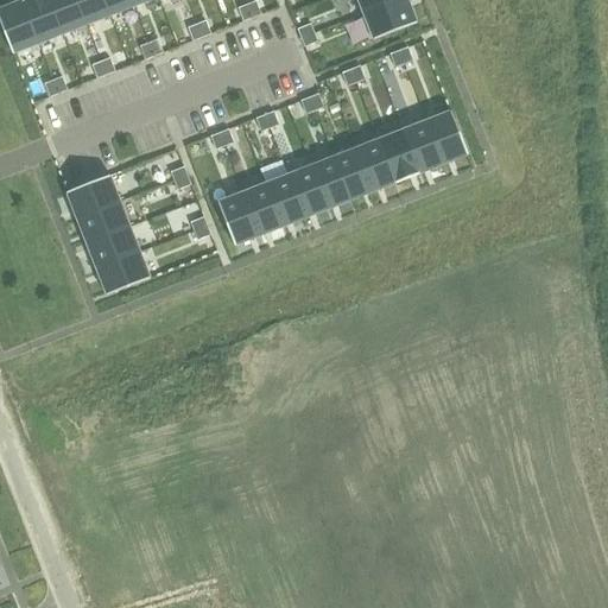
[(24,0),(0,8),(0,21),(13,55),(40,44),(24,0)]
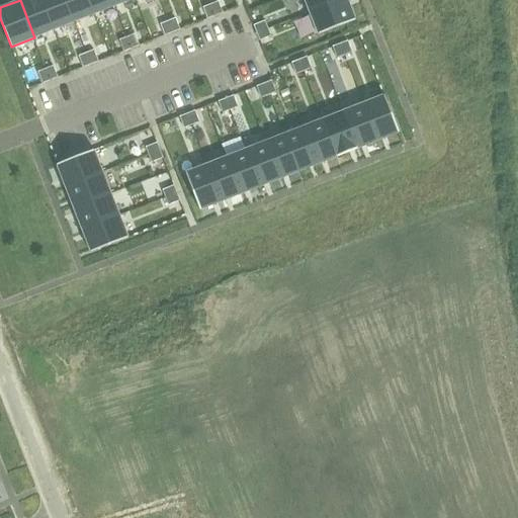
[(42,0),(20,0),(34,37),(55,29),(42,0)]
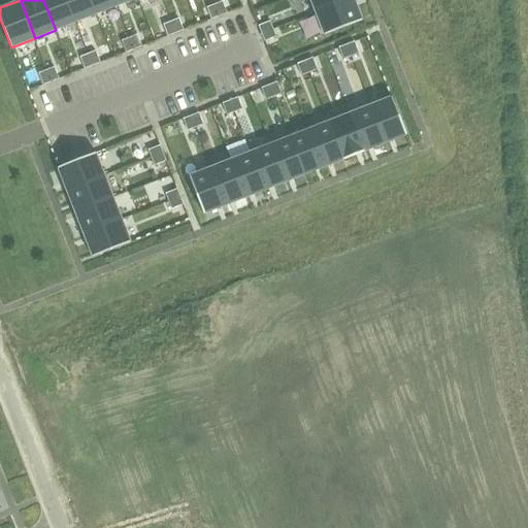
[(68,0),(43,0),(56,30),(76,22),(68,0)]
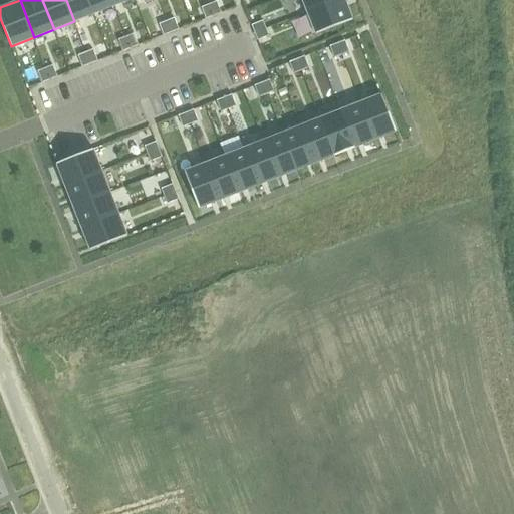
[(89,0),(66,0),(74,21),(94,13),(89,0)]
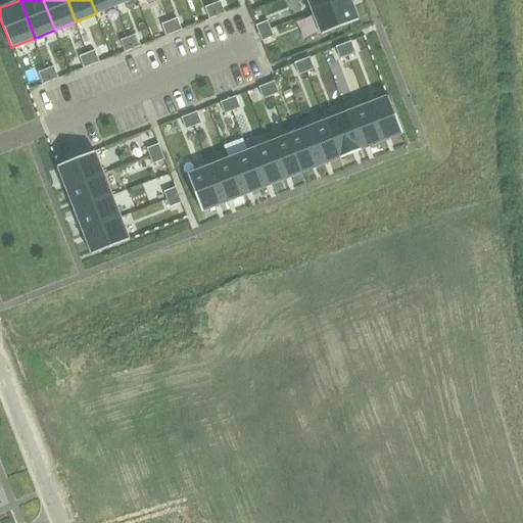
[(114,0),(91,0),(96,13),(116,5),(114,0)]
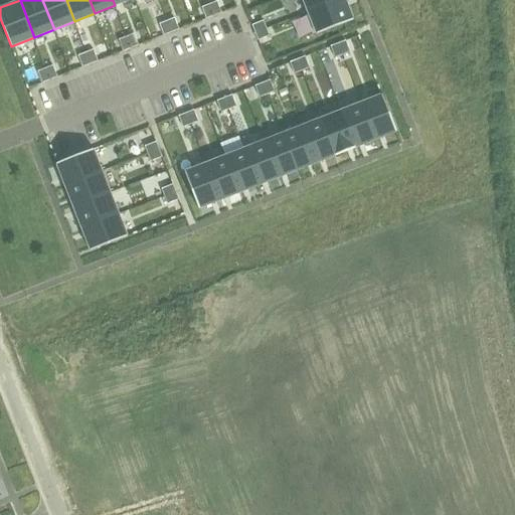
[(302,0),(308,12),(338,0),(302,0)]
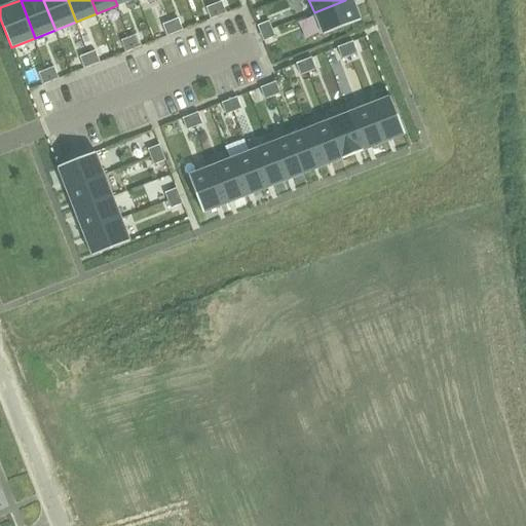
[(351,0),(345,0),(314,12),(323,35),(361,21),(351,0)]
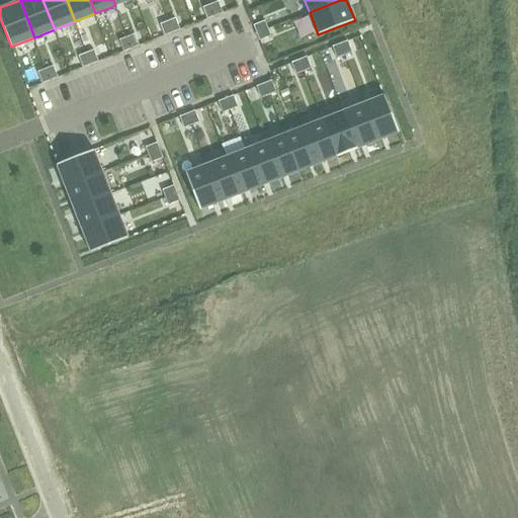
[(218,1),(210,4),(214,16),(223,13),(218,1)]
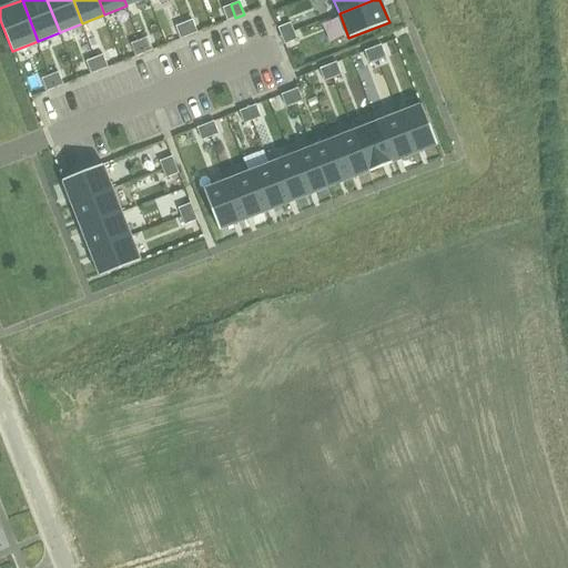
[(227,20),(235,18),(231,4),(222,8),(227,20)]
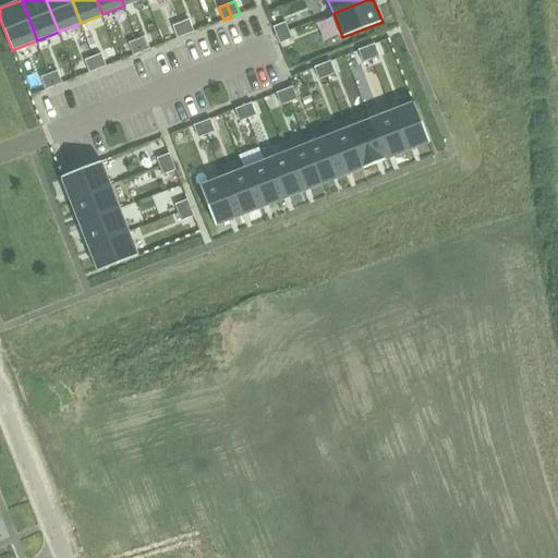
[(180,23),(185,35),(193,32),(189,20),(180,23)]
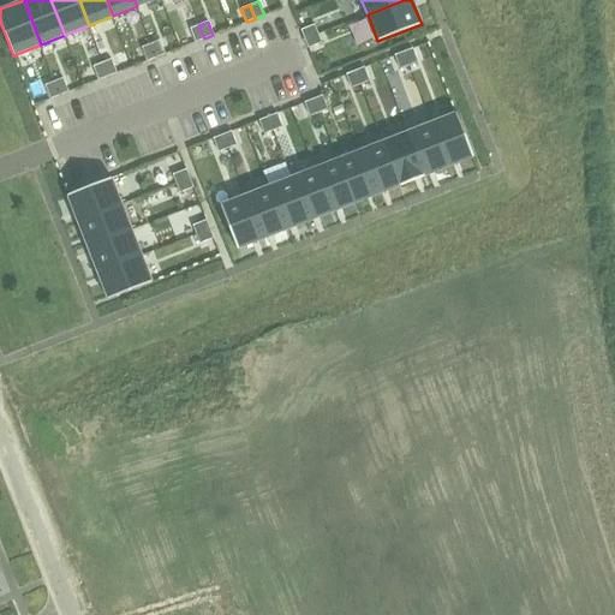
[(204,39),(198,25),(190,29),(195,42),(204,39)]
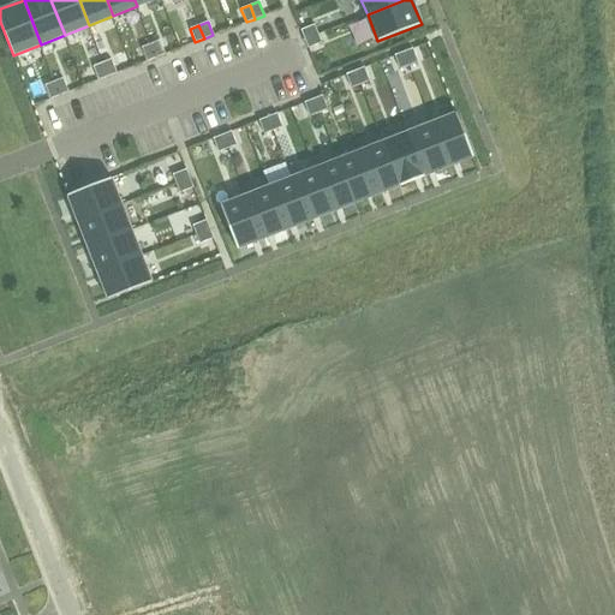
[(304,39),(318,34),(315,25),(300,30),(304,39)]
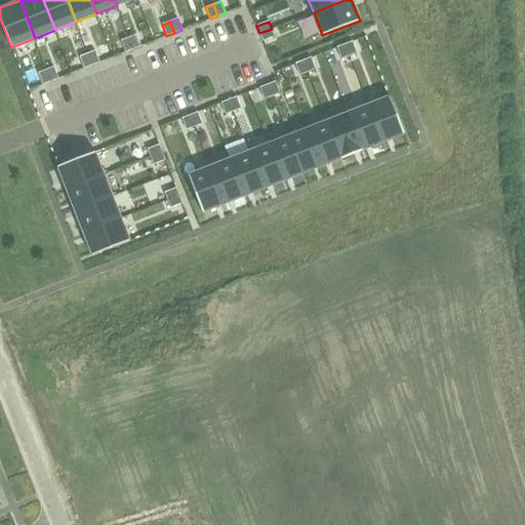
[(272,29),(259,33),(263,41),(275,37),(272,29)]
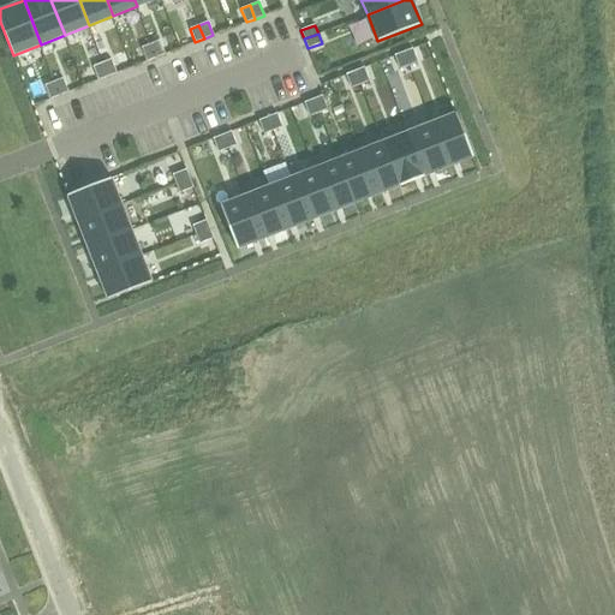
[(160,41),(150,45),(156,58),(165,54),(160,41)]
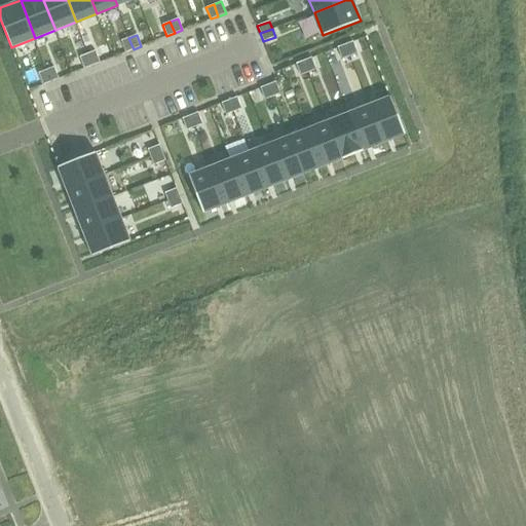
[(125,52),(134,49),(128,38),(121,40),(125,52)]
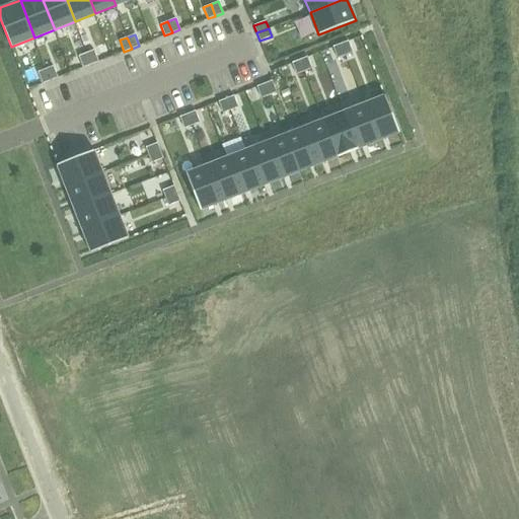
[(341,44),(345,56),(353,53),(348,41),(341,44)]
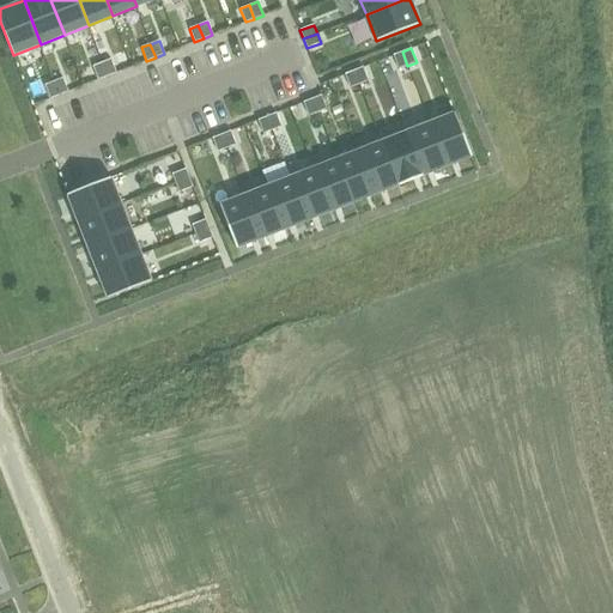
[(407,66),(402,52),(393,55),(399,68),(407,66)]
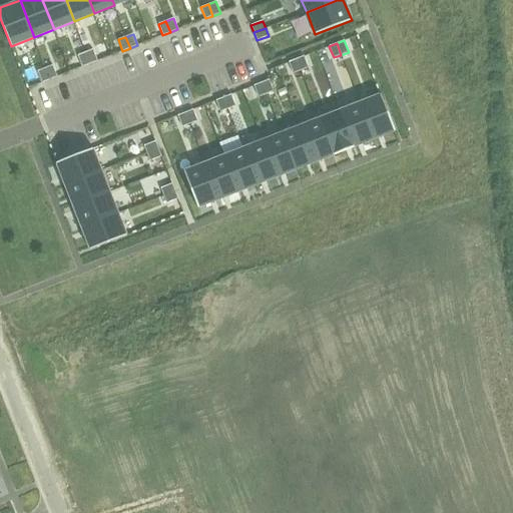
[(85,52),(89,64),(97,61),(93,49),(85,52)]
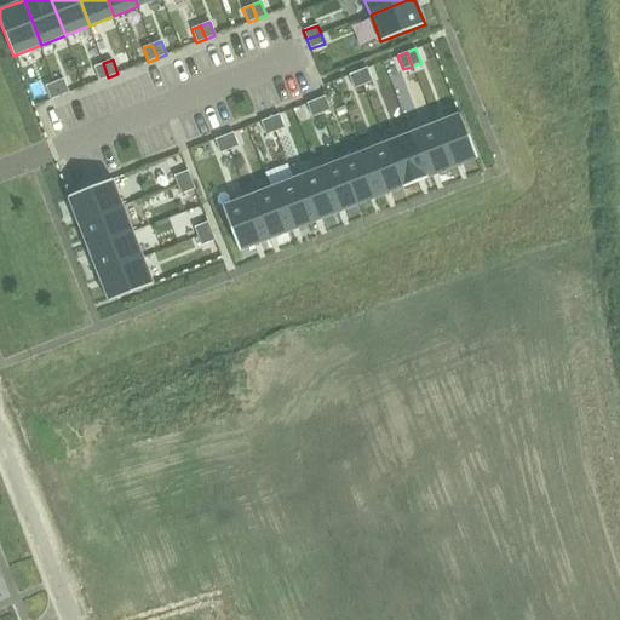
[(108,78),(103,63),(93,67),(99,81),(108,78)]
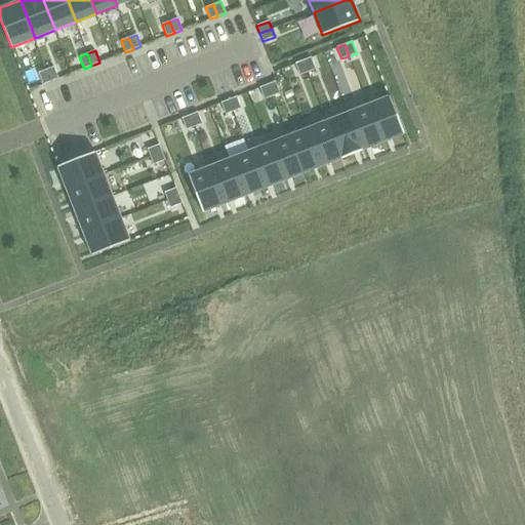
[(311,57),(303,61),(308,72),(315,69),(311,57)]
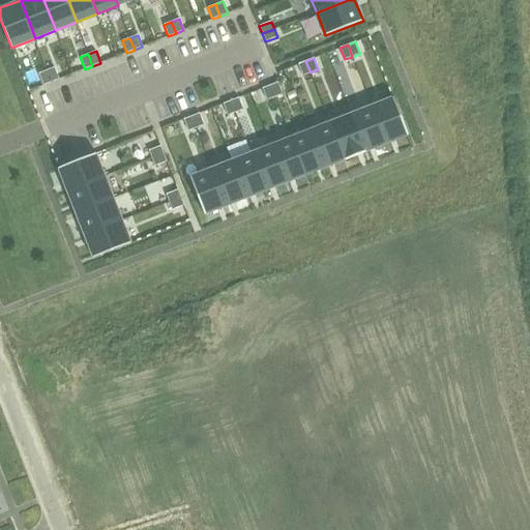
[(302,76),(311,72),(305,61),(298,64),(302,76)]
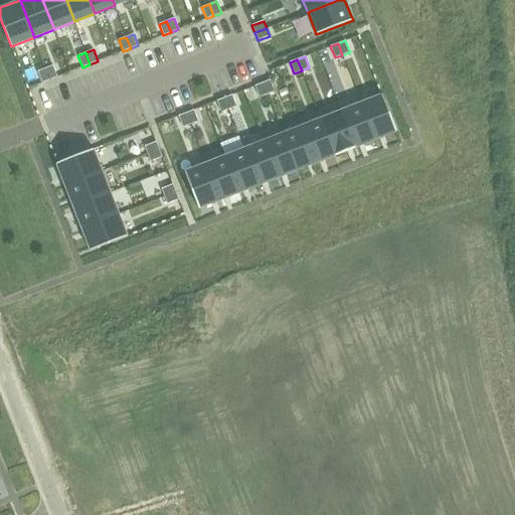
[(52,65),(45,68),(49,79),(57,76),(52,65)]
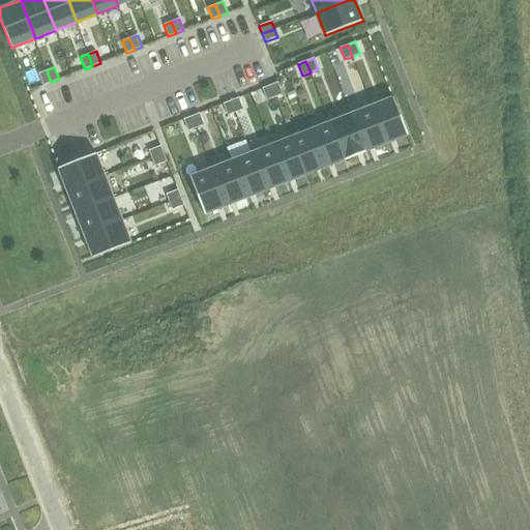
[(43,85),(51,82),(47,70),(38,74),(43,85)]
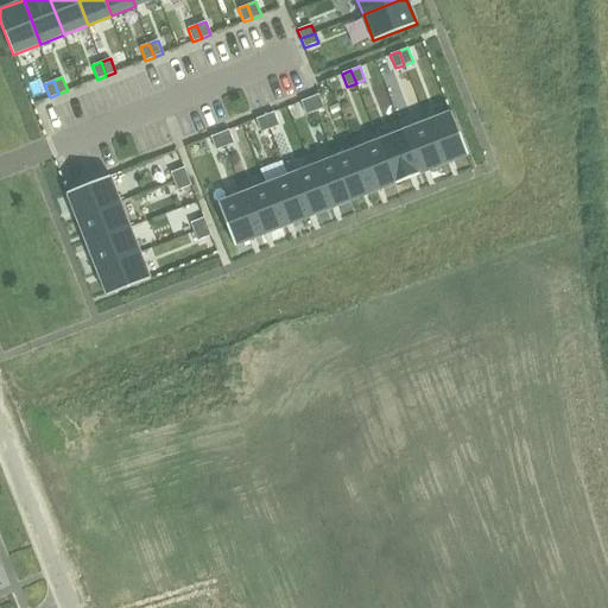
[(310,97),(315,112),(324,108),(318,94),(310,97)]
